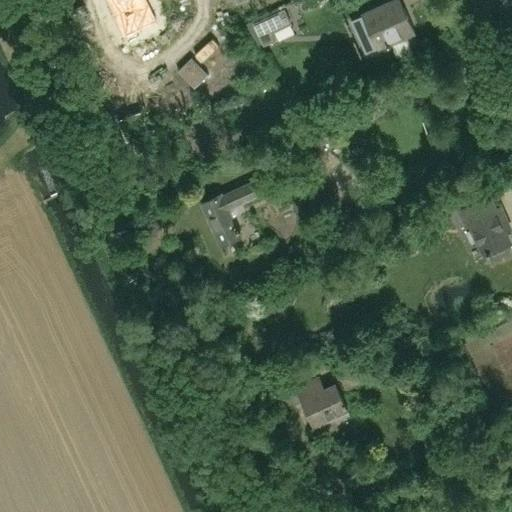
[(152,0),(107,0),(117,20),(123,36),(131,32),(161,18),(152,0)]
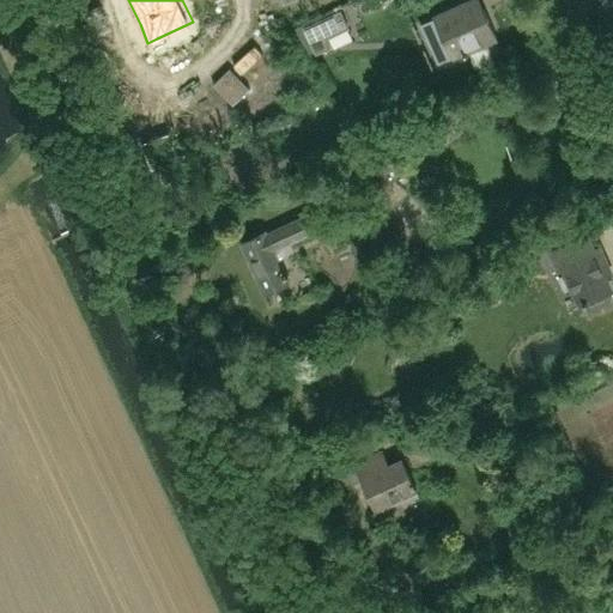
[(479,0),(472,0),(434,18),(454,61),(498,41),(479,0)]
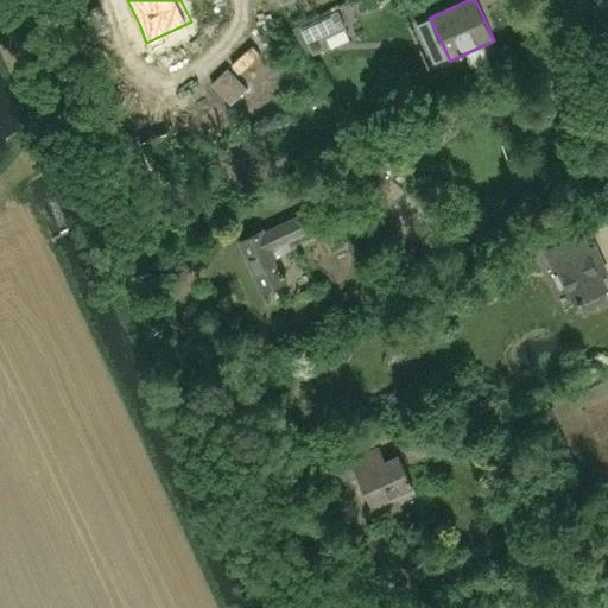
[(425,10),(411,13),(422,56),(436,52),(425,10)]
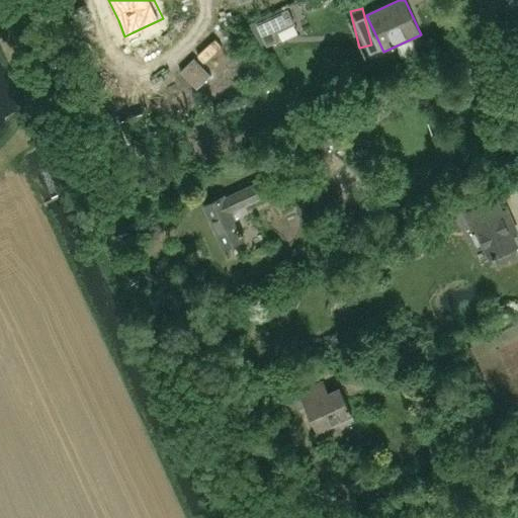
[(270,17),(257,23),(267,46),(280,39),(276,32),(295,23),(288,9),(270,17)]
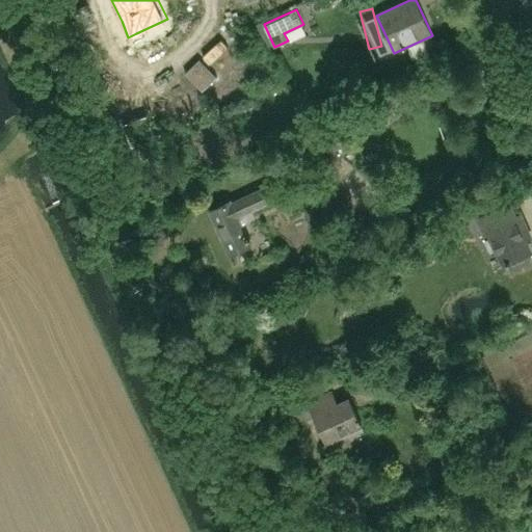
[(349,126),(344,149),(360,152),(366,129),(349,126)]
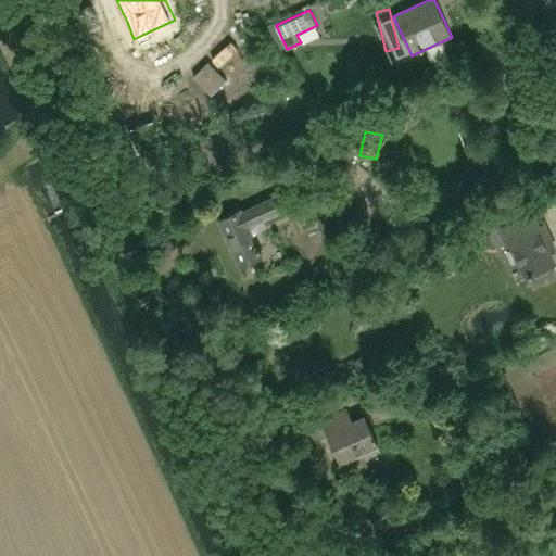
[(242,211),(218,222),(240,267),(263,256),(250,227),(285,211),(278,197),(243,213),(242,211)]
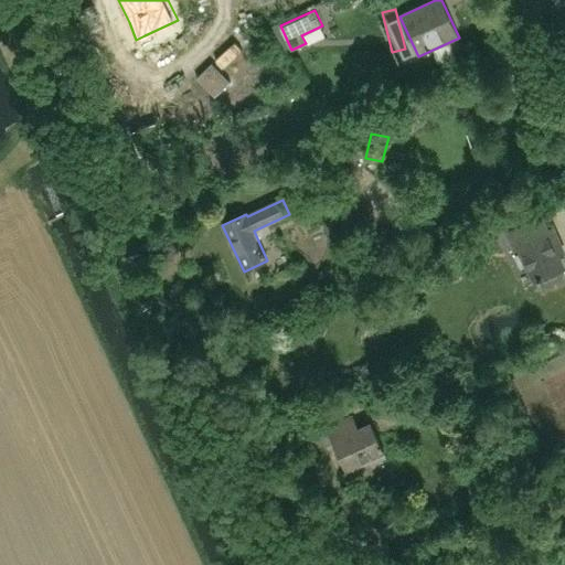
[(542,219),(508,232),(514,251),(521,248),(533,280),(563,269),(542,219)]
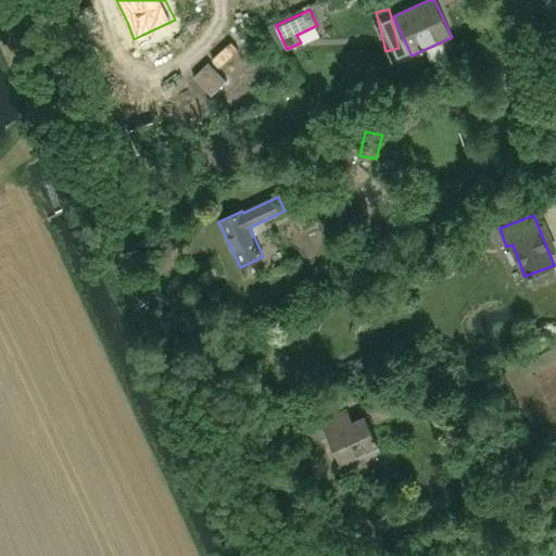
[(330,437),(342,463),(378,445),(364,416),(328,433),(320,419),(308,425),(317,443),(330,437)]
